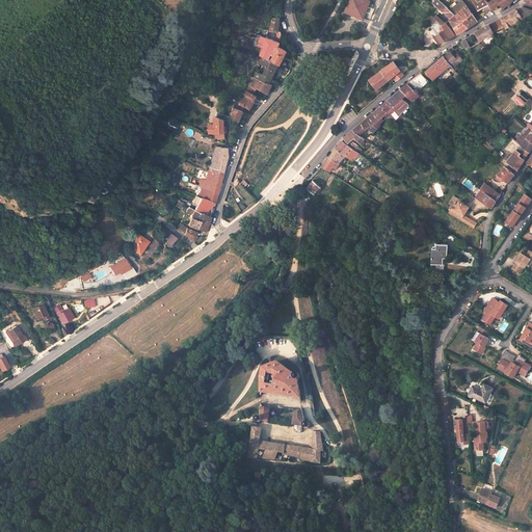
[(369,3),(361,0),(350,0),(347,8),(349,9),(348,12),(351,15),(357,17),(362,18),(363,14),(365,15),(369,3)]
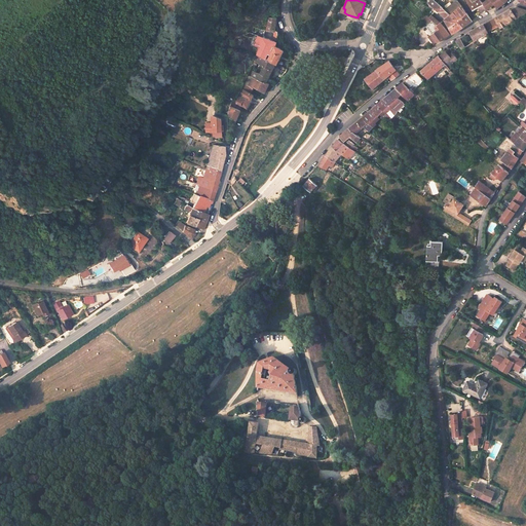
[(437,2),(435,0),(430,0),(428,3),(433,7),(435,8),(434,8),(445,16),(444,17),(445,20),(451,14),(445,9),(437,2)]
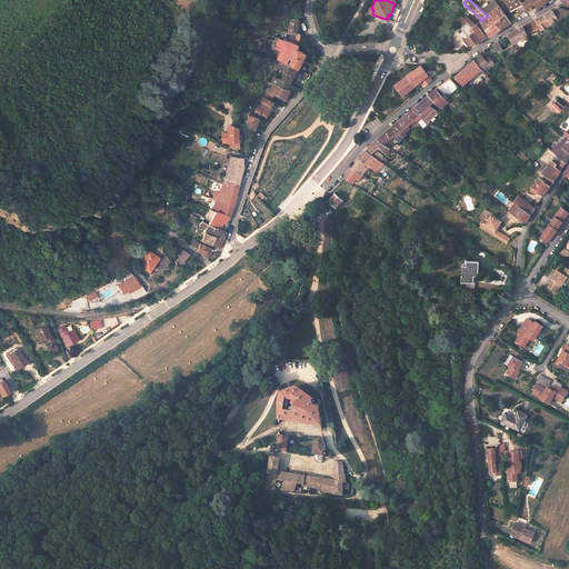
[(509,0),(503,0),(510,9),(511,11),(517,8),(522,6),(523,6),(521,3),(519,0),(515,0),(511,2),(509,0)]
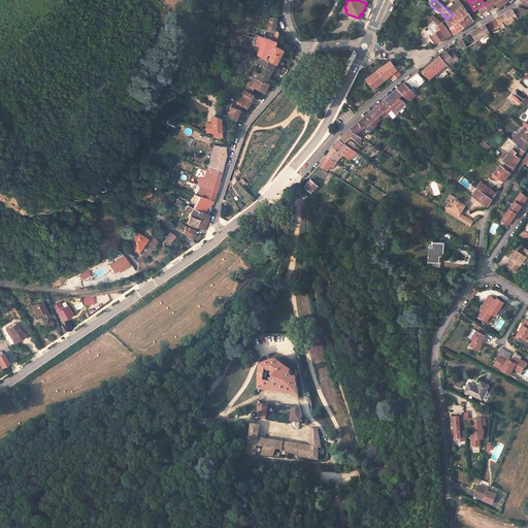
[(505,3),(507,0),(487,0),(484,3),(486,5),(488,8),(493,4),(496,3),(500,0),(505,3)]
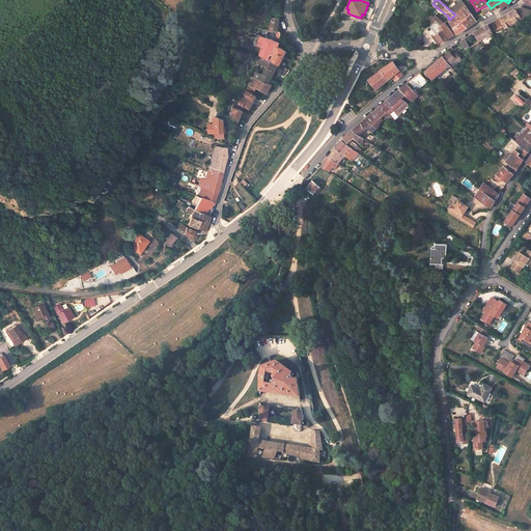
[(471,14),(462,1),(449,9),(455,15),(455,16),(463,22),(471,14)]
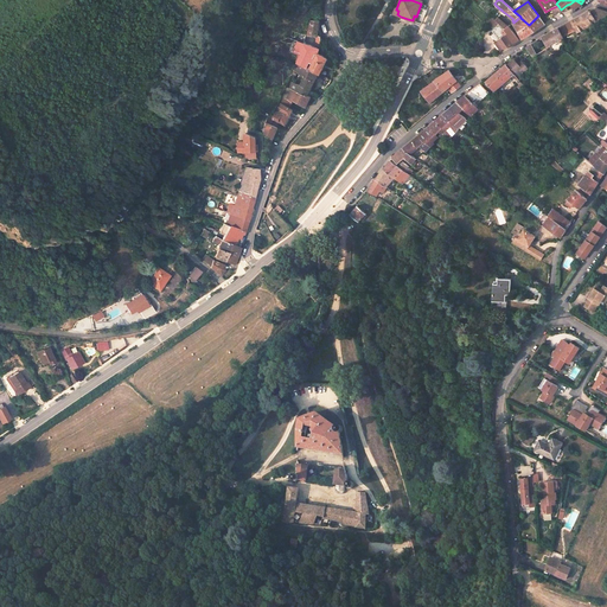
[(606,12),(596,8),(594,8),(558,29),(562,37),(576,31),(577,33),(606,14),(606,12)]
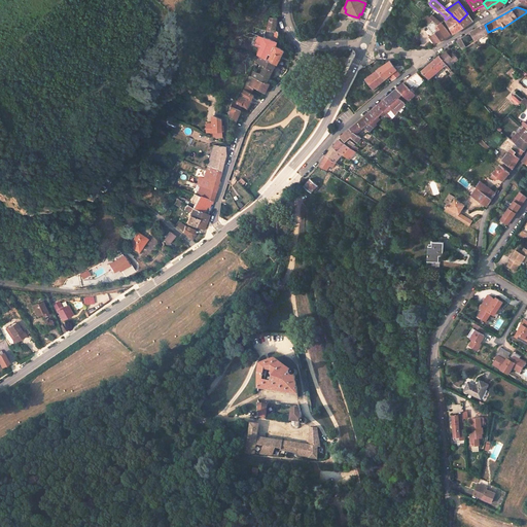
[(472,21),(467,13),(459,22),(464,27),(472,21)]
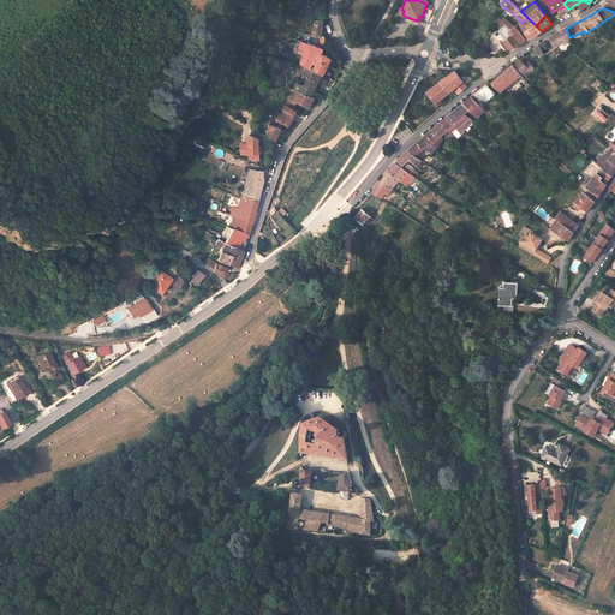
[(527,18),(527,17),(520,23),(526,33),(536,25),(527,18)]
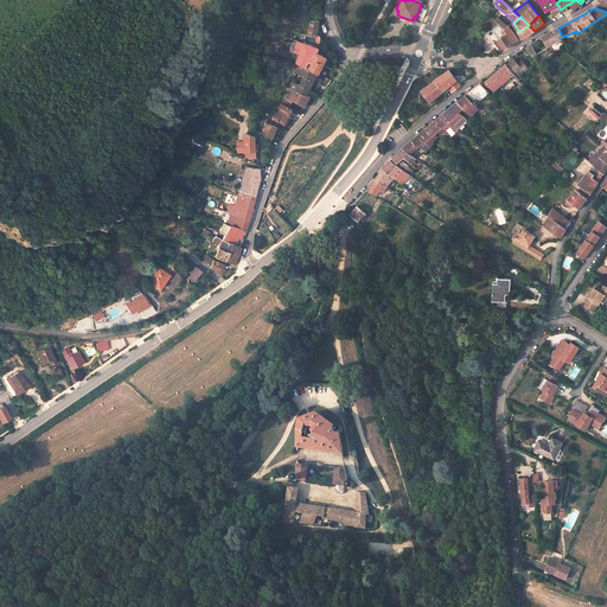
[(508,26),(498,18),(496,20),(498,23),(499,24),(505,29),(508,26)]
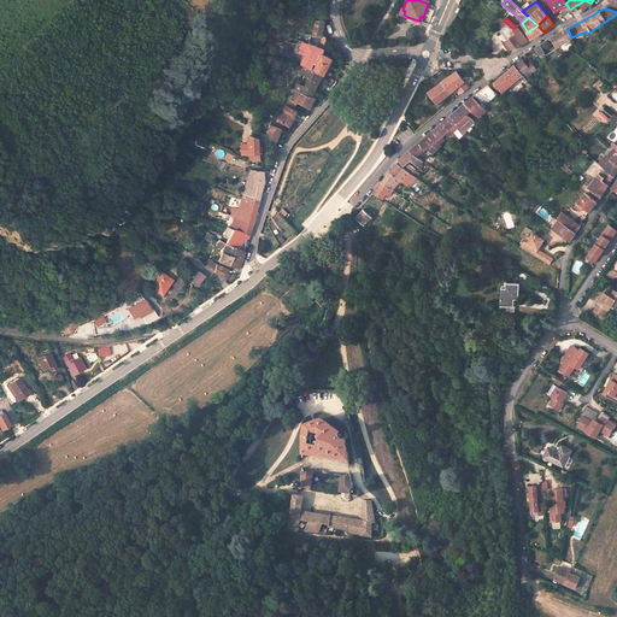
[(324,22),(316,21),(312,35),(318,36),(322,37),(324,22)]
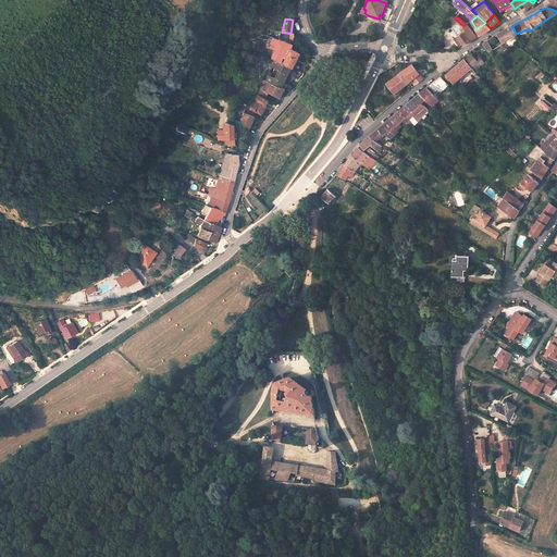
[(477,37),(467,24),(466,24),(463,26),(458,22),(453,28),(463,45),(470,40),(471,41),(477,37)]
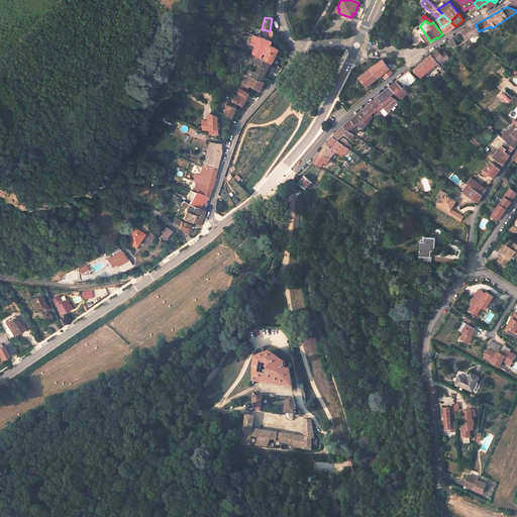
[(455,26),(450,21),(442,27),(445,33),(455,26)]
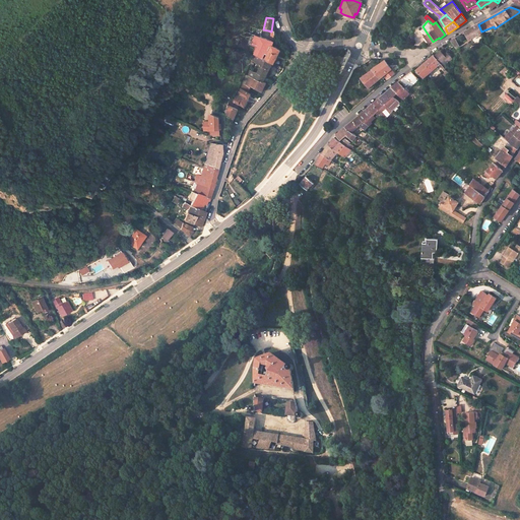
[(481,31),(478,24),(469,28),(465,31),(470,41),(472,40),(471,38),(479,34),(480,36),(482,34),(481,31)]
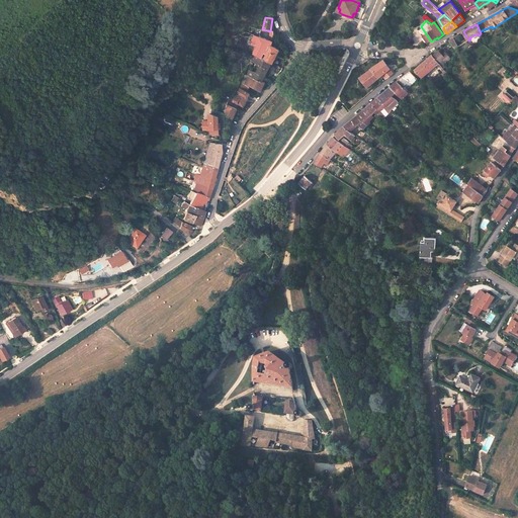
[(468,40),(463,31),(449,40),(454,49),(468,40)]
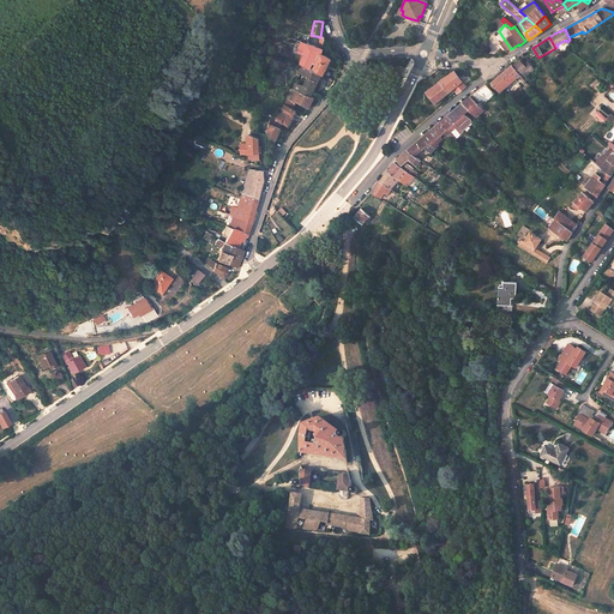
[(317,47),(302,42),(299,53),(304,55),(300,65),(301,65),(311,68),(313,62),(315,64),(313,70),(321,74),(324,76),(331,59),(321,54),(323,49),(317,47)]
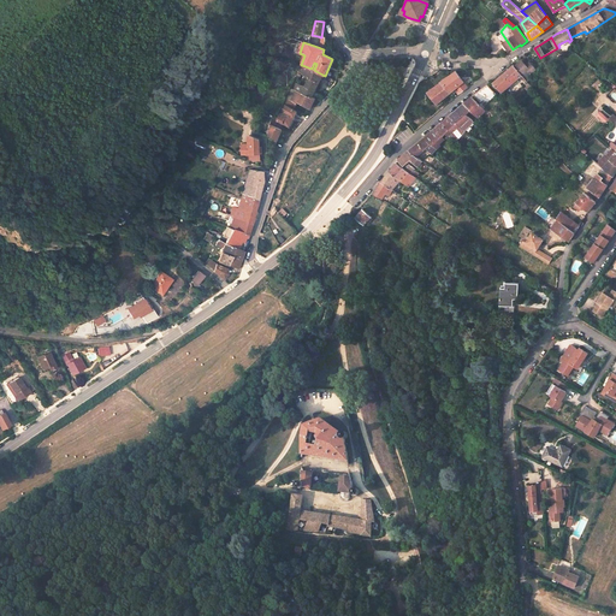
[(515,66),(522,75),(525,80),(528,77),(531,75),(537,70),(529,61),(526,65),(521,60),(515,66)]
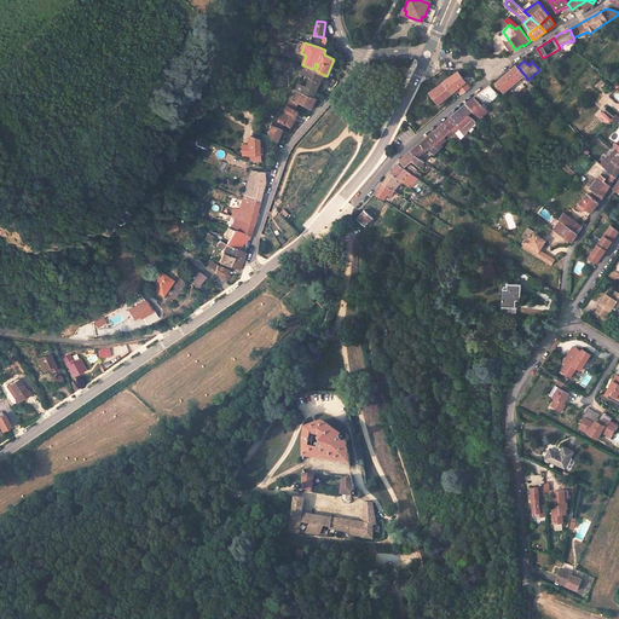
[(313,69),(304,65),(300,73),(310,77),(306,88),(296,84),(294,90),(313,97),(316,92),(324,75),(316,70),(313,69)]
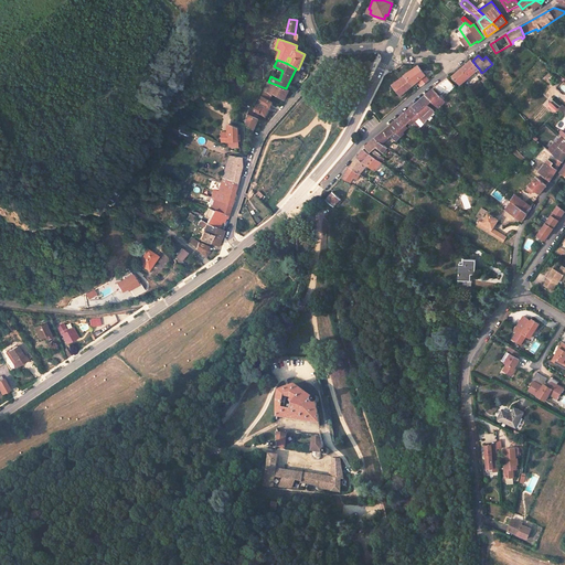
[(479,68),(472,61),(471,60),(454,75),(451,73),(450,74),(460,85),(479,68)]
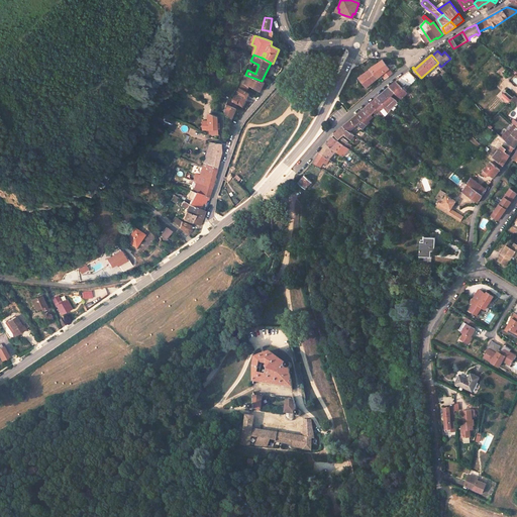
[(389,68),(383,60),(370,69),(371,69),(359,77),(367,87),(378,78),(383,74),(389,68)]
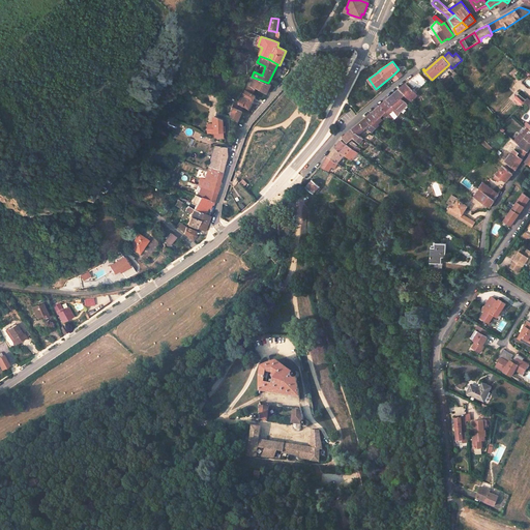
[(402,75),(399,69),(392,76),(393,78),(395,80),(402,75)]
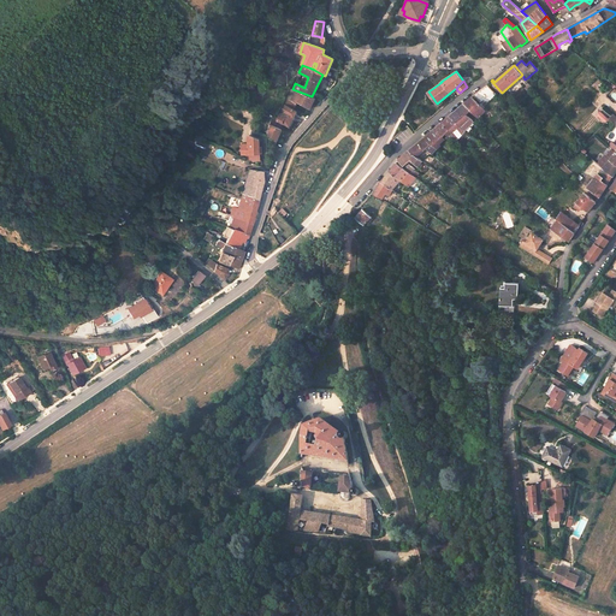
[(489,87),(487,84),(478,93),(474,95),(485,107),(497,94),(489,87)]
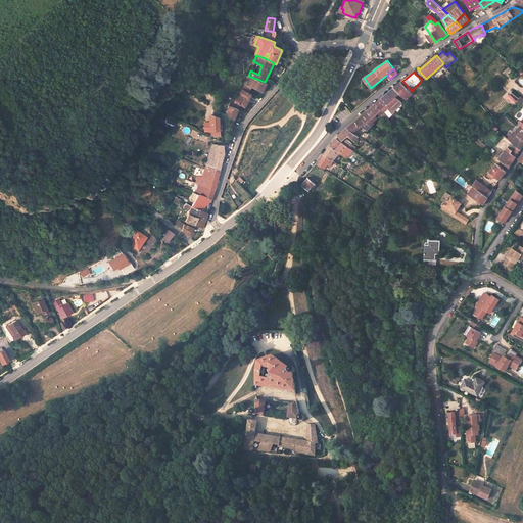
[(248,76),(247,75),(240,89),(241,89),(249,93),(252,87),(264,92),(268,83),(265,82),(248,76)]
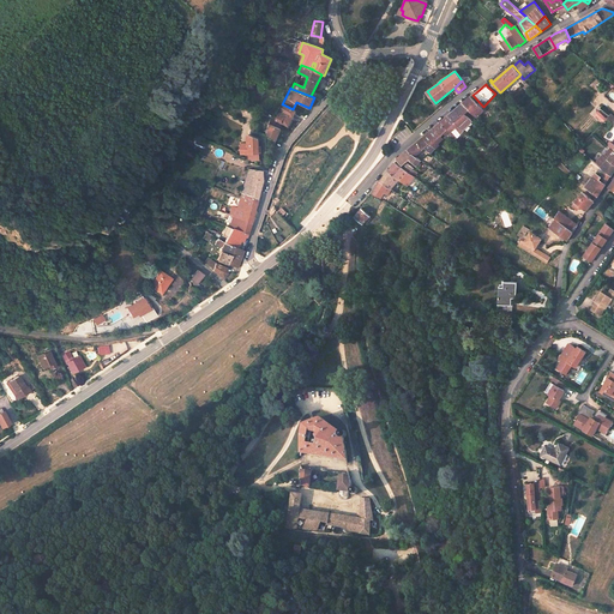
[(483,110),(470,96),(462,103),(476,118),(483,110)]
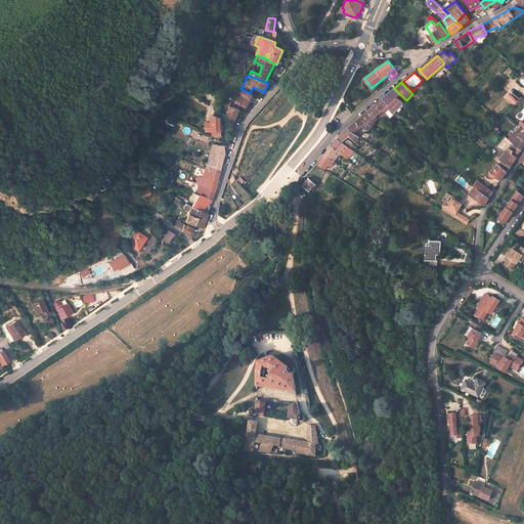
[(406,100),(394,88),(382,99),(387,103),(395,111),(403,103),(406,100)]
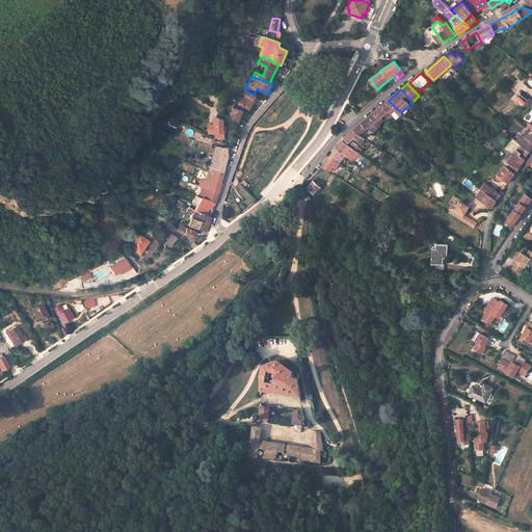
[(254,95),(245,90),(243,96),(254,101),(256,97),(254,95)]
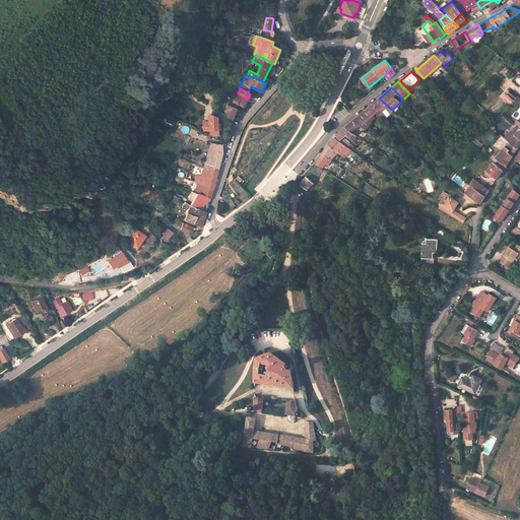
[(248,99),(238,93),(234,102),(244,107),(248,99)]
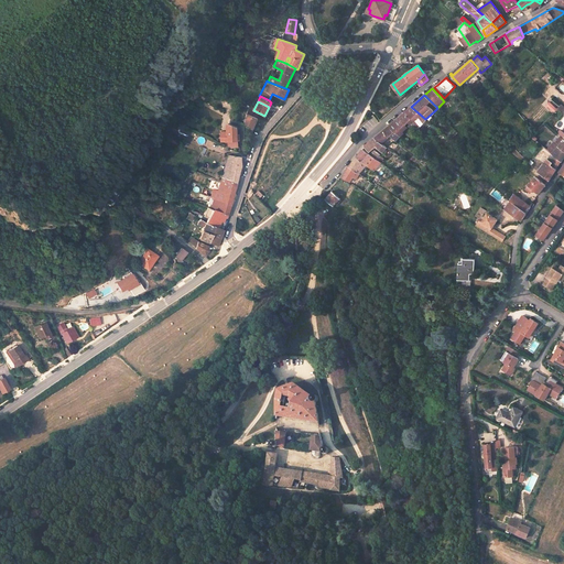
[(554,112),(557,109),(550,101),(546,106),(554,112)]
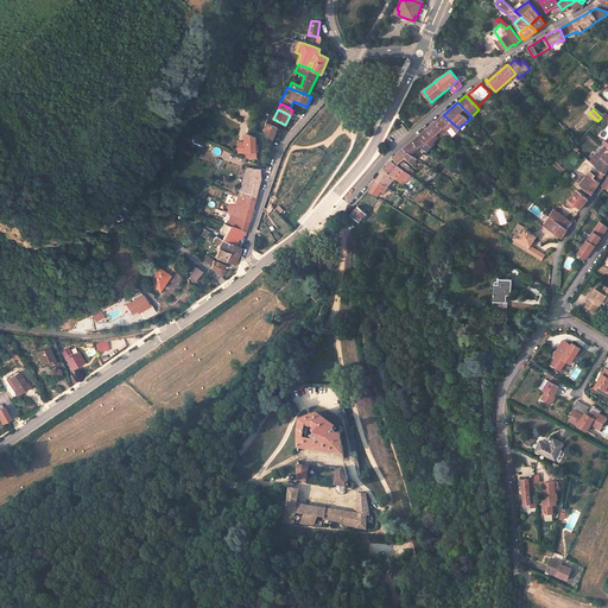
[(360,120),(362,122),(369,115),(367,113),(360,120)]
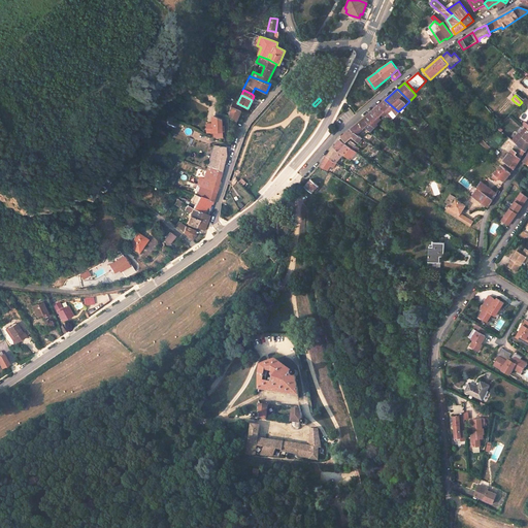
[(323,112),(327,105),(325,103),(321,100),(315,106),(320,110),(323,112)]
